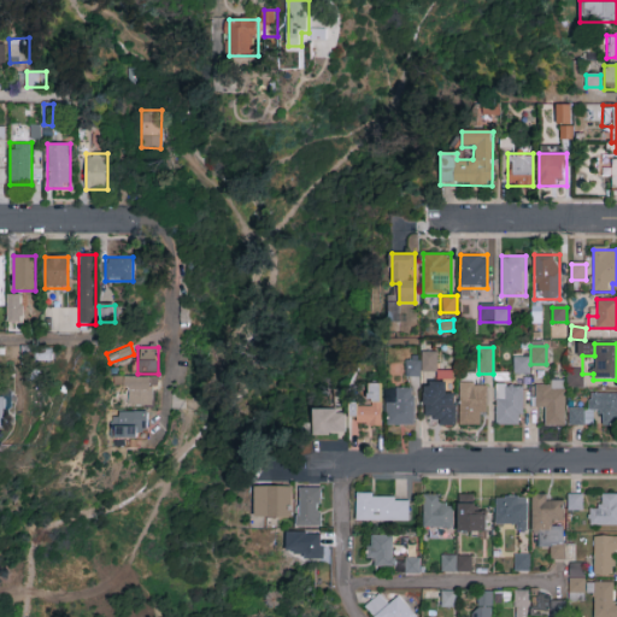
[(436,371),(436,351),(421,351),(421,371),(436,371)]
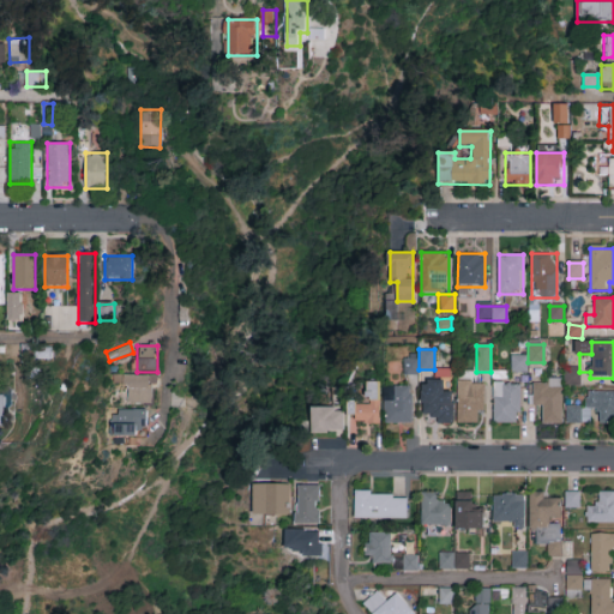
[(525,372),(512,372),(513,357),(525,359),(525,372)]
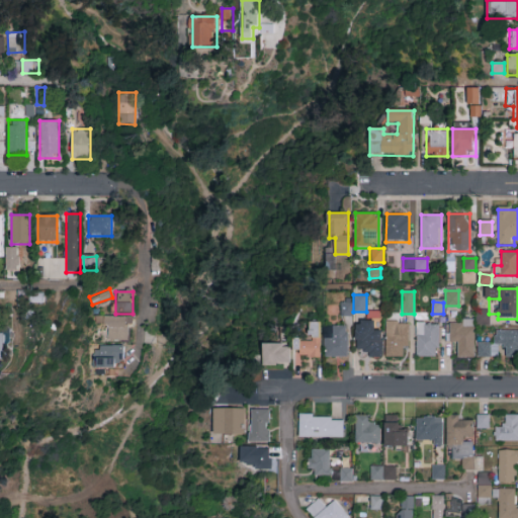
[(352,314),(342,314),(342,305),(352,305),(352,314)]
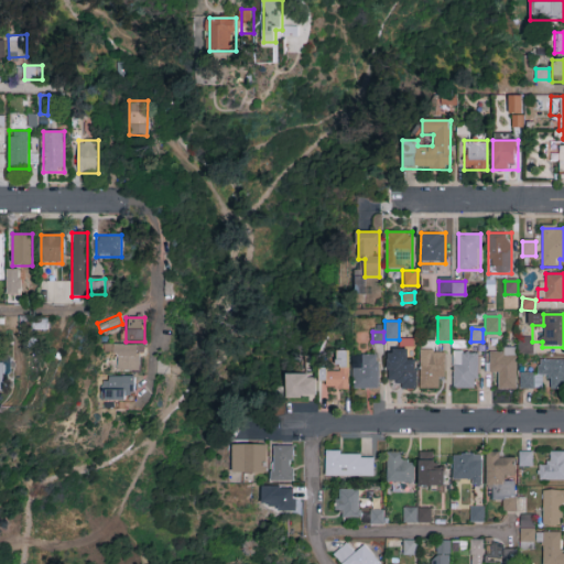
[(518,353),(532,353),(532,336),(518,336),(518,353)]
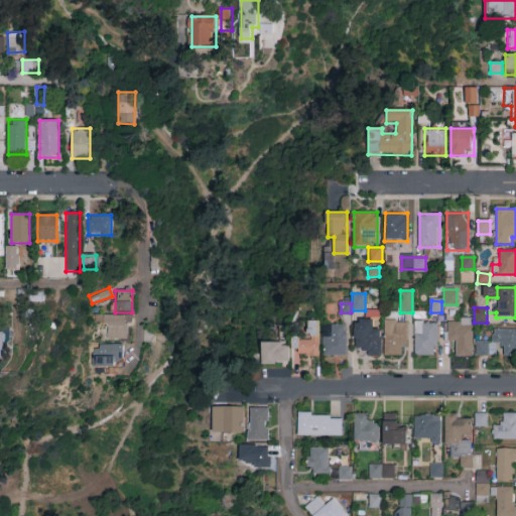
[(128,340),(104,340),(104,325),(95,325),(95,315),(128,315),(128,340)]
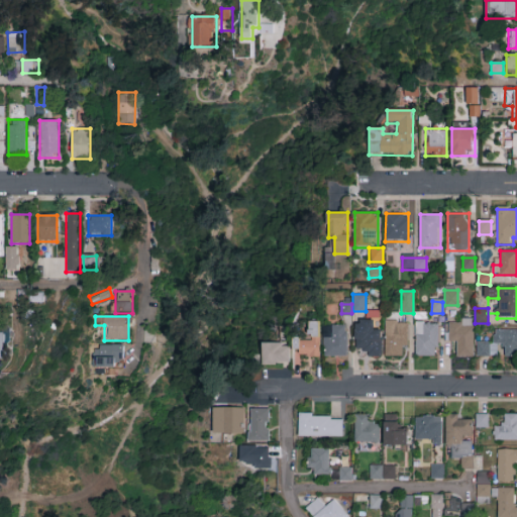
[(448,345),(448,320),(473,320),(473,357),(456,357),(456,345),(448,345)]
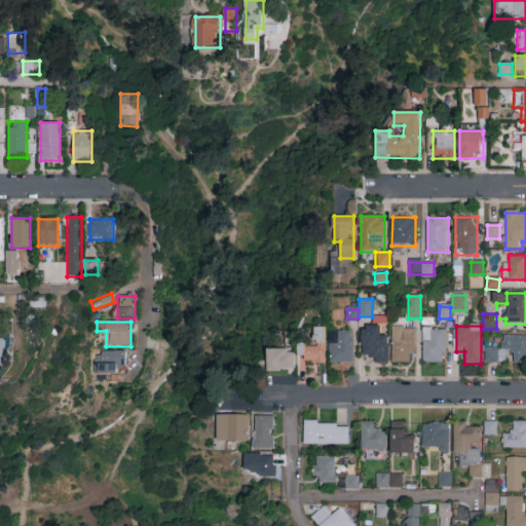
[(362,327),(381,327),(381,335),(388,335),(388,362),(362,362),(362,327)]
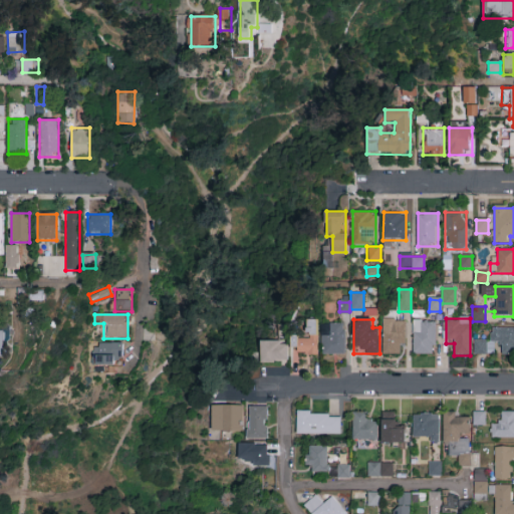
[(383,354),(383,319),(405,319),(405,354),(383,354)]
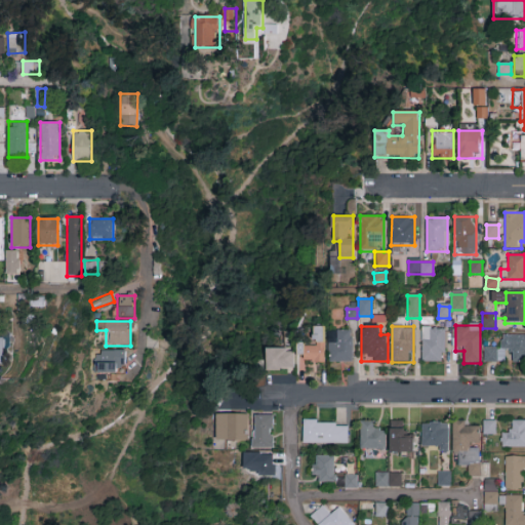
[(325,363),(305,363),(305,355),(299,355),(299,345),(315,344),(314,327),(324,327),(325,363)]
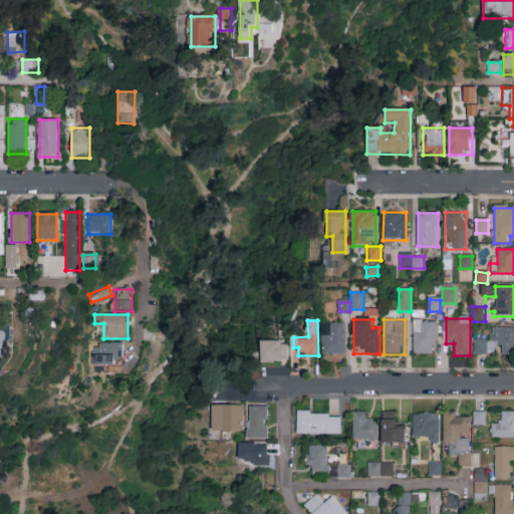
[(413,354),(413,321),(435,321),(435,354),(413,354)]
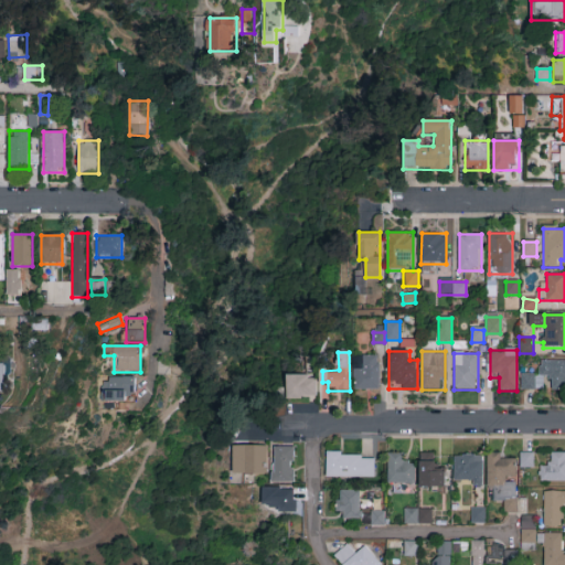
[(379,390),(354,390),(354,355),(379,355),(379,390)]
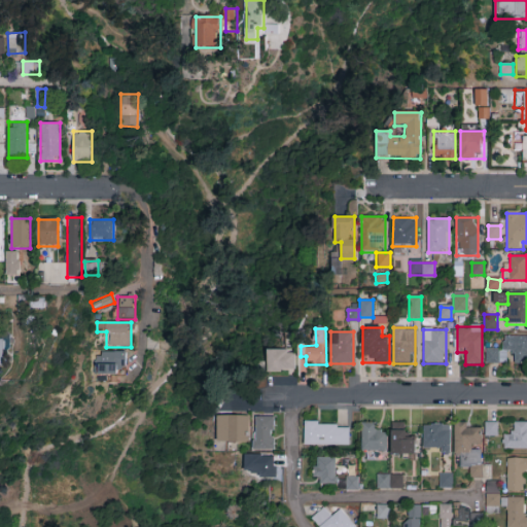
[(526,337),(526,363),(514,363),(514,354),(505,353),(505,363),(487,363),(487,349),(503,349),(503,337),(526,337)]
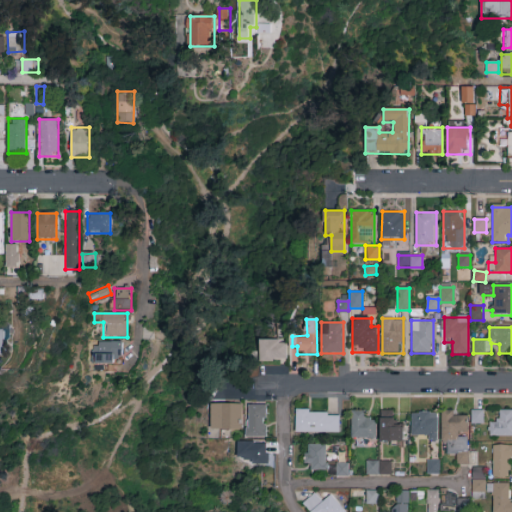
[(261,361),(261,340),(286,340),(286,361),(261,361)]
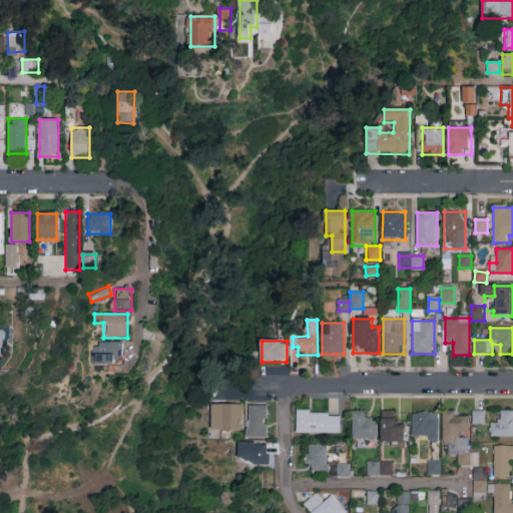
[(121,344),(121,364),(96,364),(96,344),(121,344)]
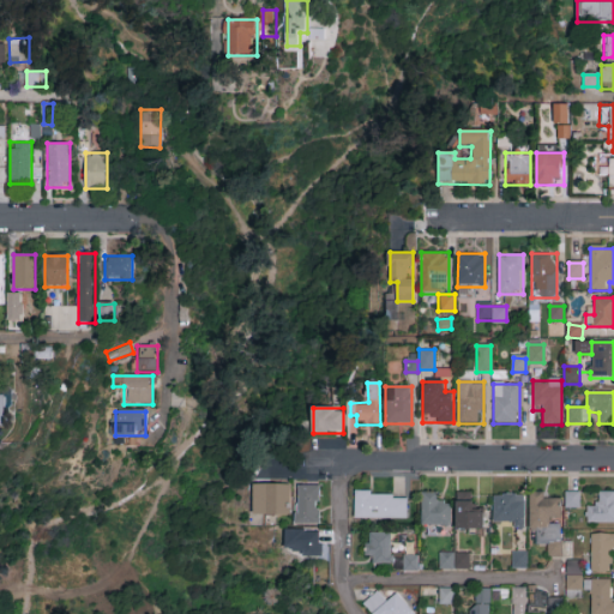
[(288,516),(253,516),(253,485),(288,485),(288,516)]
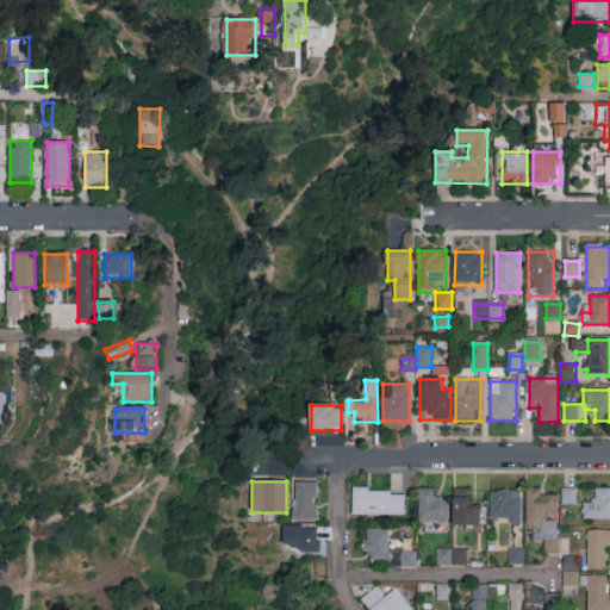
[(317,521),(294,521),(294,483),(317,483),(317,521)]
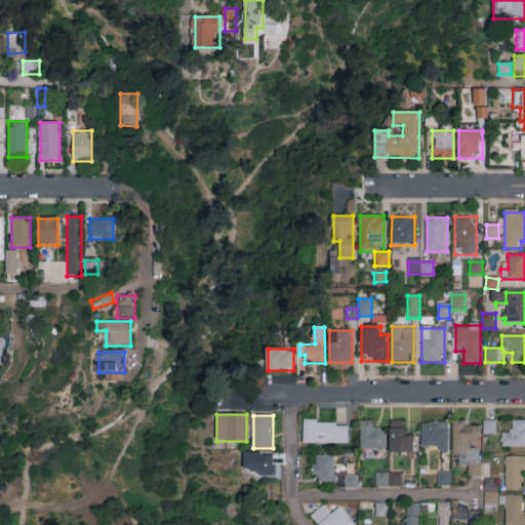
[(511,432),(511,420),(524,420),(524,447),(501,447),(501,432),(511,432)]
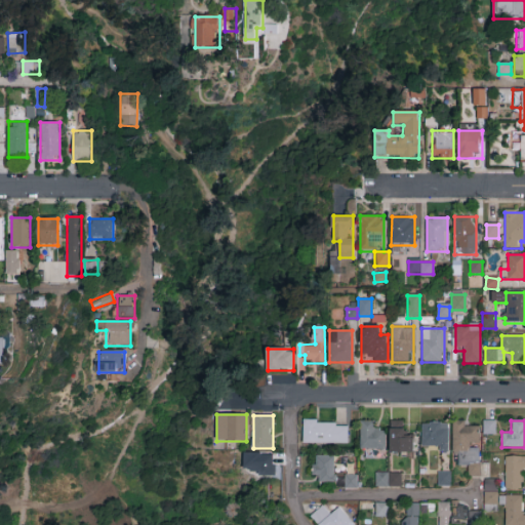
[(304,444),(304,421),(348,421),(348,444),(304,444)]
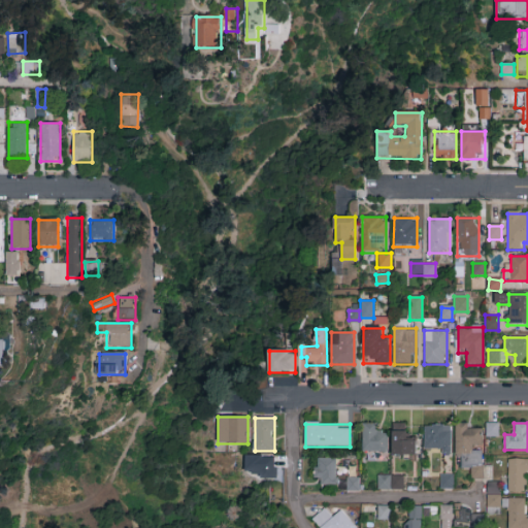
[(363,453),(363,424),(376,424),(376,433),(388,433),(388,453),(363,453)]
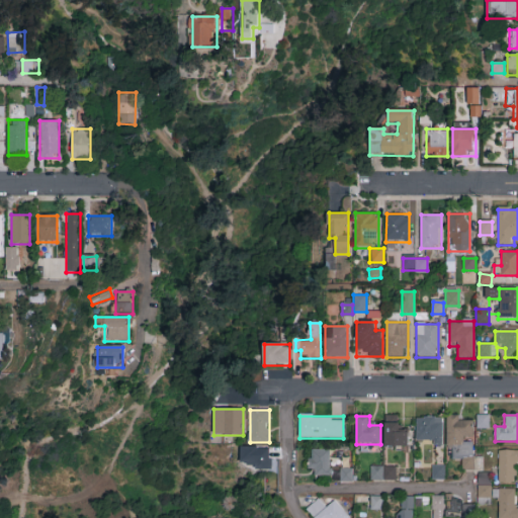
[(409,425),(409,447),(385,447),(385,416),(398,416),(398,425),(409,425)]
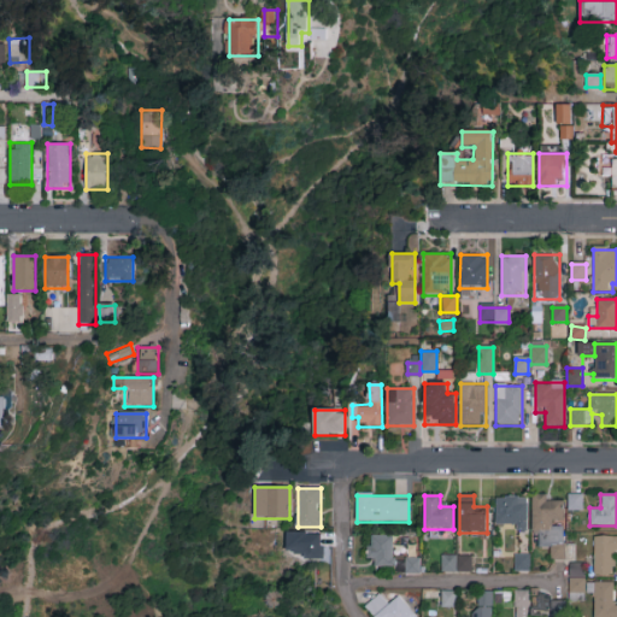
[(533,495),(564,497),(563,559),(550,559),(551,548),(533,547),(533,495)]
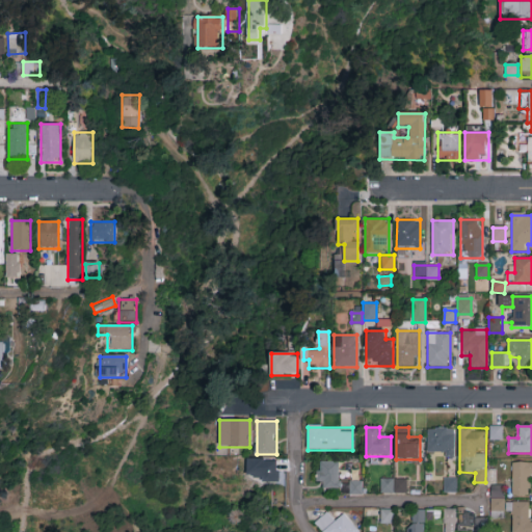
[(490,427),(502,427),(502,441),(490,441),(490,427)]
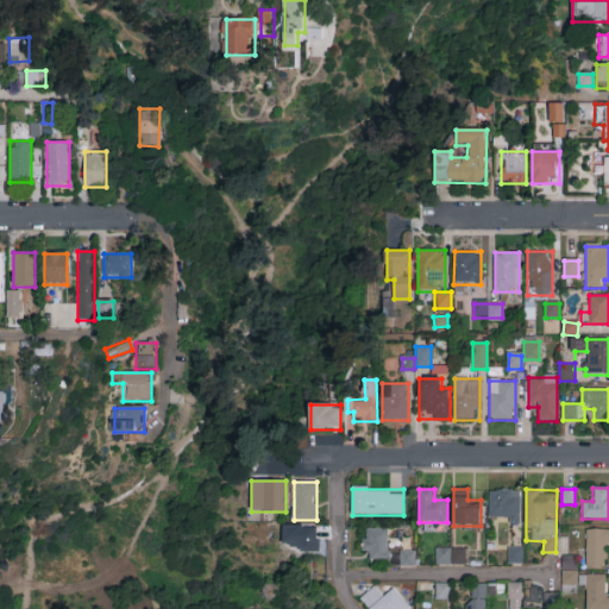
[(489,525),(489,490),(520,490),(520,525),(489,525)]
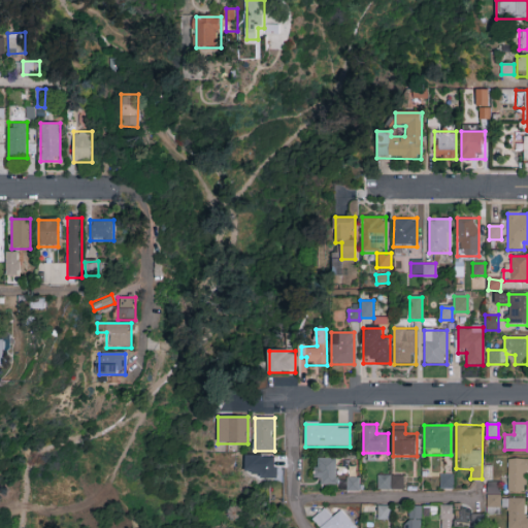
[(275,455),(275,480),(256,480),(256,472),(245,472),(245,455),(275,455)]
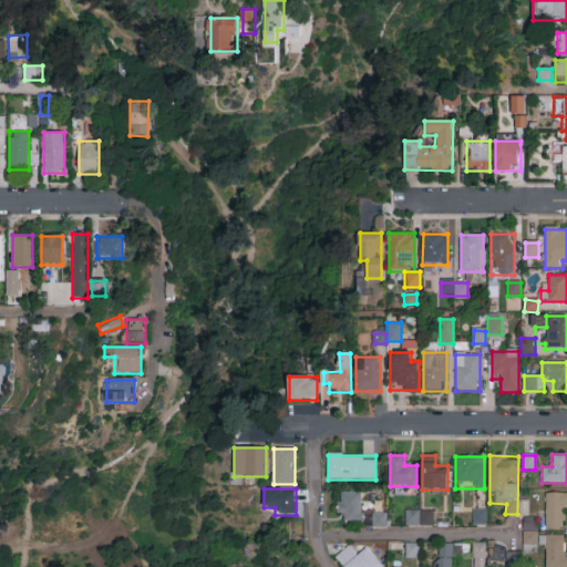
[(361,521),(339,521),(339,493),(361,493),(361,521)]
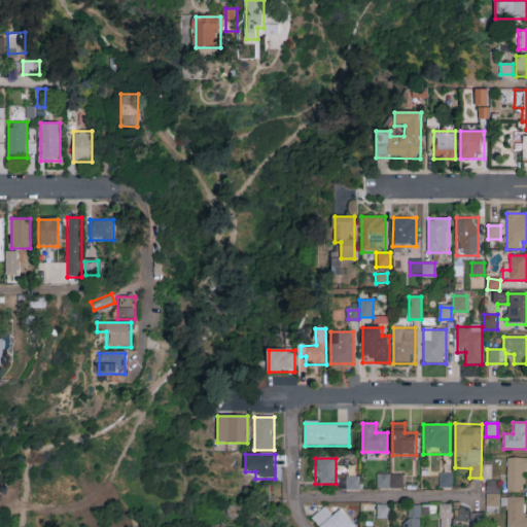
[(526,470),(526,491),(505,491),(505,459),(526,459),(526,470)]
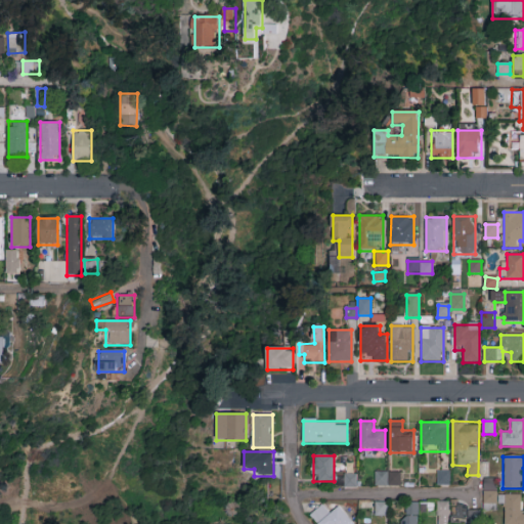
[(356,474),(344,473),(343,486),(355,487),(356,474)]
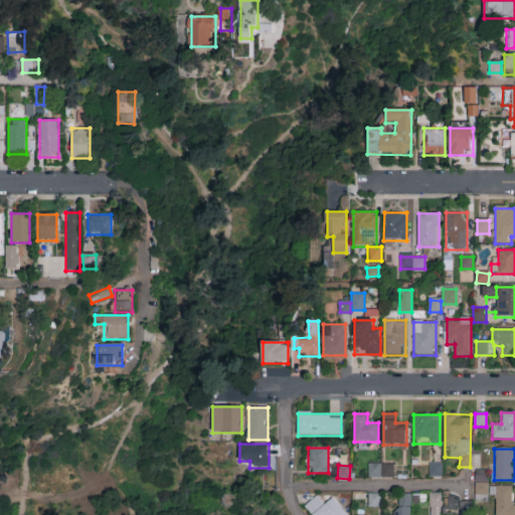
[(393,465),(393,477),(369,477),(369,465),(393,465)]
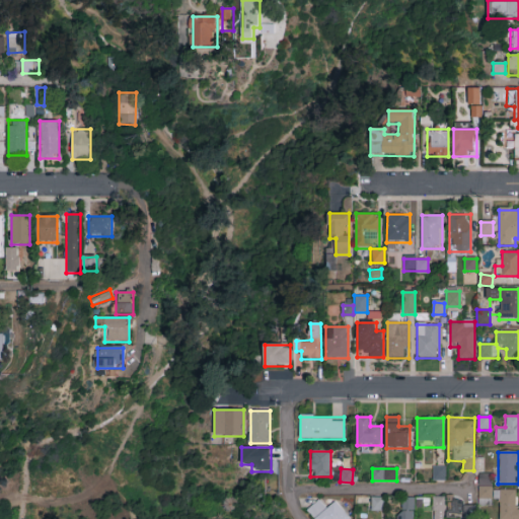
[(442,468),(443,476),(434,477),(434,468),(442,468)]
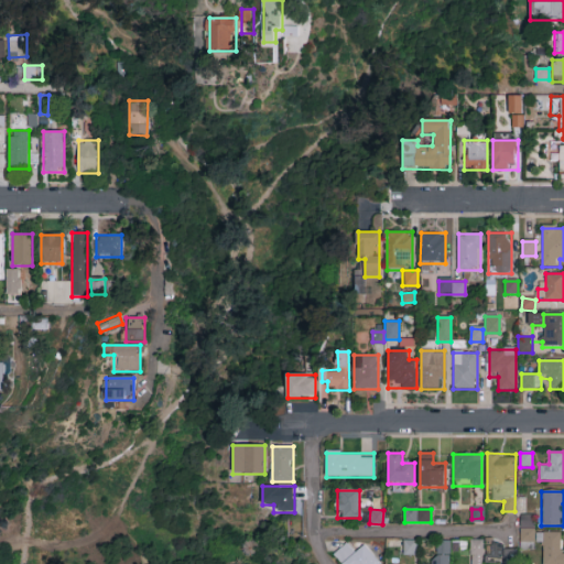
[(533,549),(520,549),(520,516),(533,516),(533,549)]
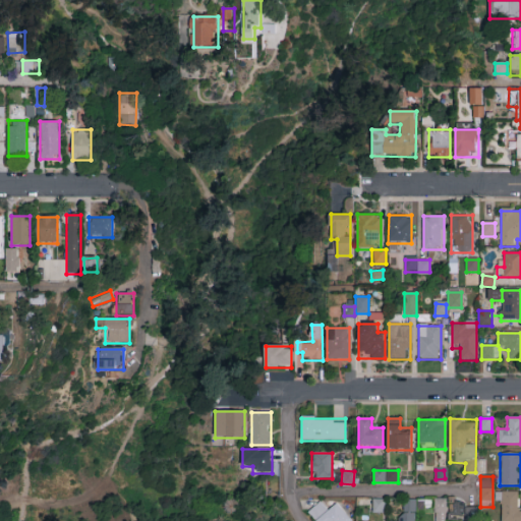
[(501,520),(501,501),(496,501),(496,491),(519,491),(519,511),(520,511),(520,520),(501,520)]
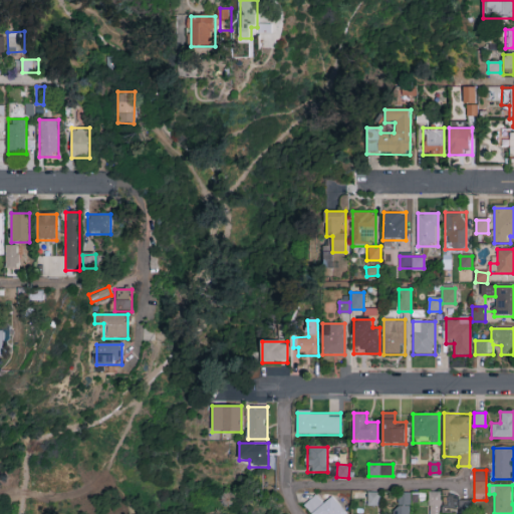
[(379,492),(367,492),(367,505),(378,505),(379,492)]
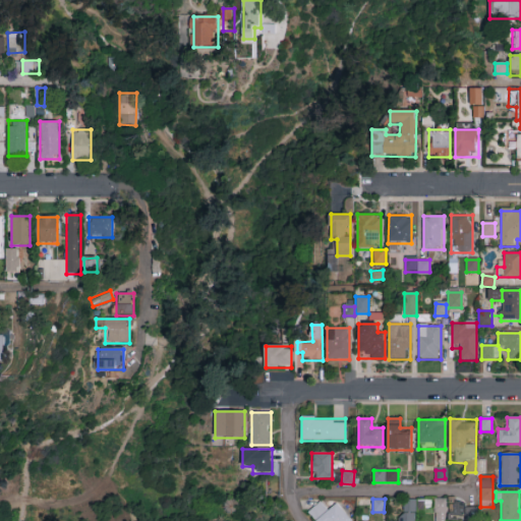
[(433,520),(433,500),(445,499),(445,520),(433,520)]
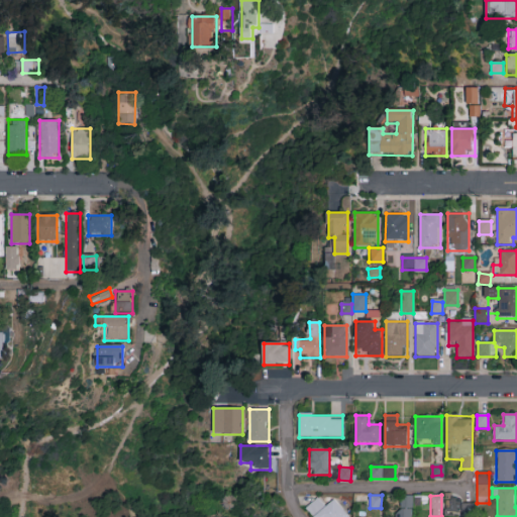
[(411,516),(399,516),(399,497),(412,497),(411,516)]
